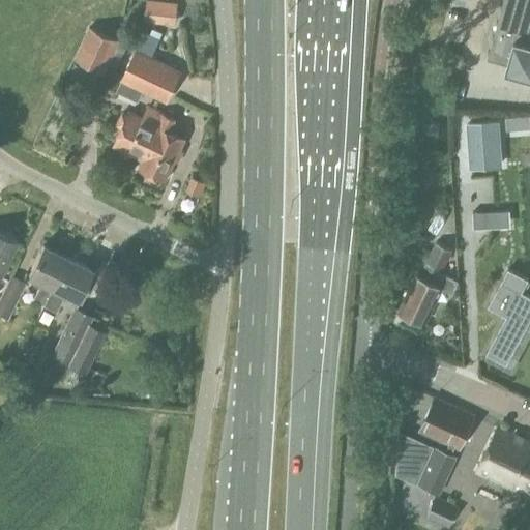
[(529,0),(502,0),(488,54),(507,59),(505,66),(529,72),(529,0)]
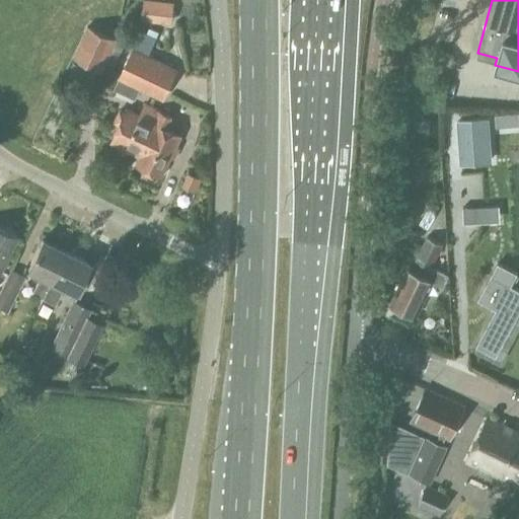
[(174,4),(144,1),(142,16),(171,21),(174,4)]
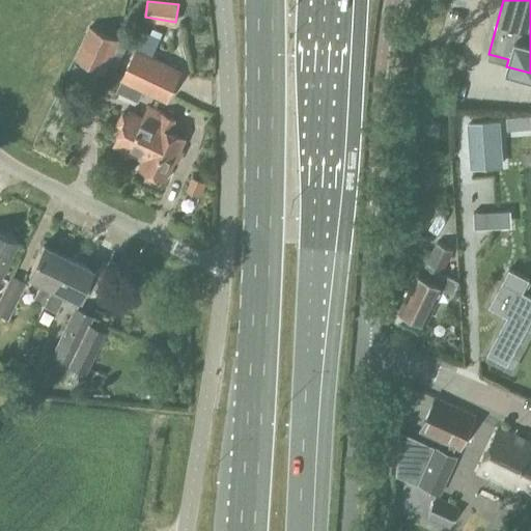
[(89,27),(76,57),(105,72),(118,42),(89,27)]
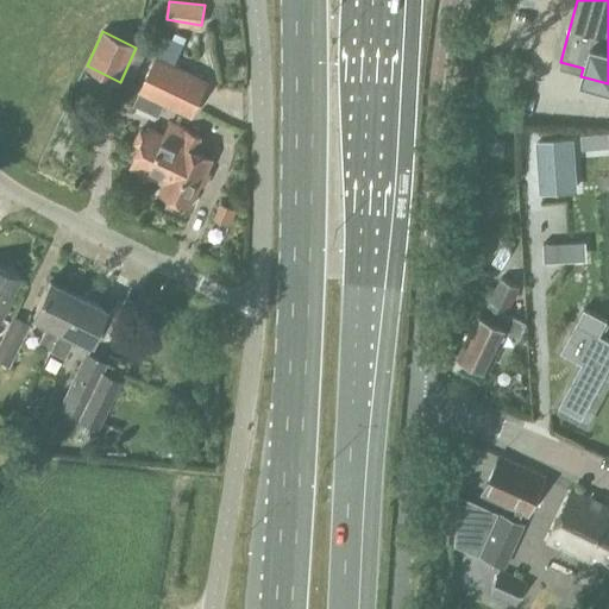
[(165,37),(156,56),(174,64),(183,45),(165,37)]
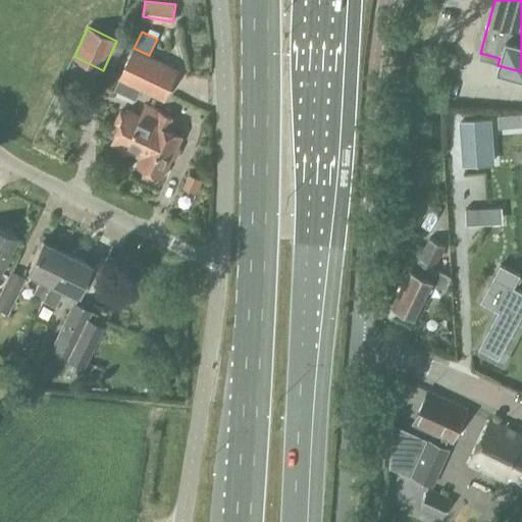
[(178,69),(149,55),(134,48),(119,77),(164,99),(178,69)]
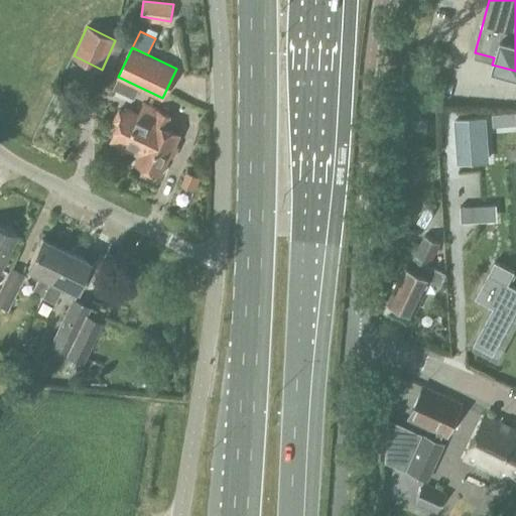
[(112,139),(137,150),(150,121),(156,109),(144,103),(139,115),(126,109),(125,112),(119,109),(114,121),(119,123),(112,139)]
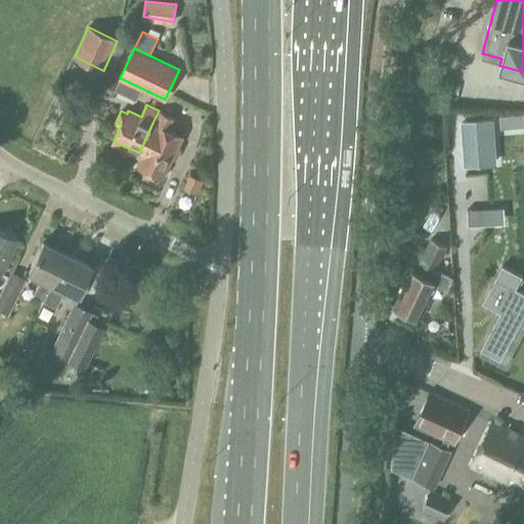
[(169,116),(159,111),(153,123),(139,153),(142,155),(137,165),(164,178),(173,159),(176,161),(181,149),(178,147),(183,137),(164,128),(169,116)]
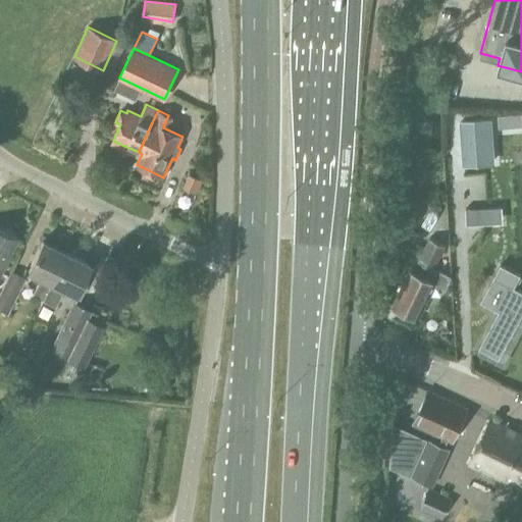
[(510,127),(509,114),(498,115),(499,128),(510,127)]
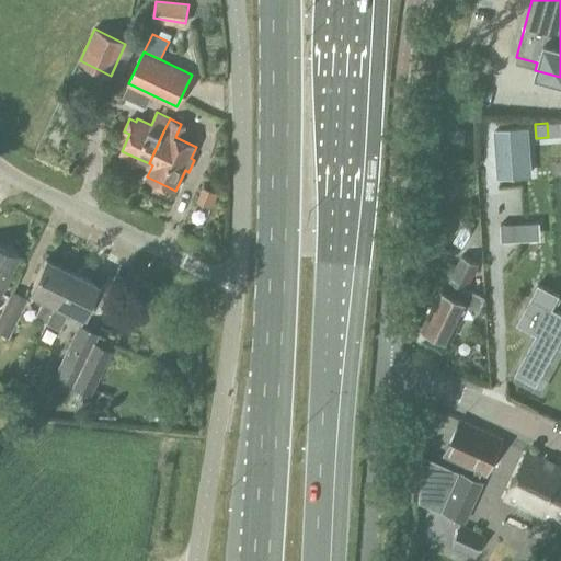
[(527,159),(525,129),(495,132),(497,174),(515,173),(518,175),(528,175),(530,172),(530,161),(527,159)]
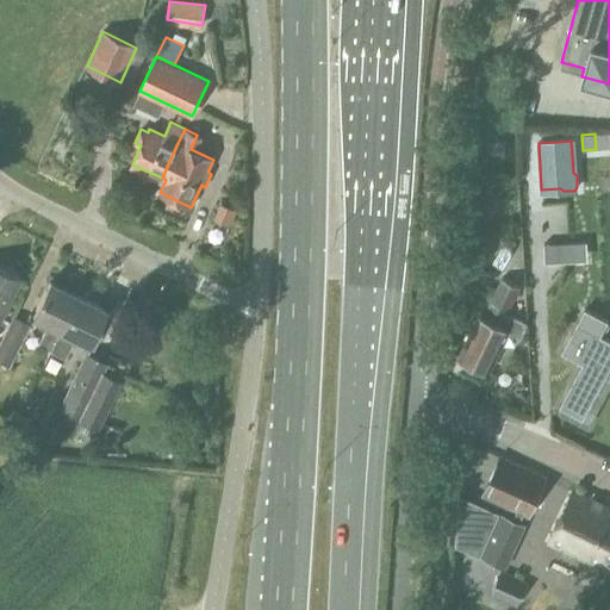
[(568,242),(545,243),(546,262),(570,261),(568,242)]
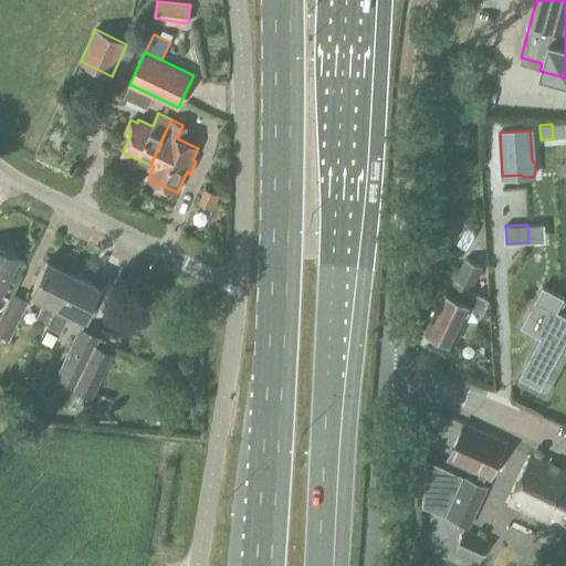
[(0,293),(18,257),(0,248),(0,293)]
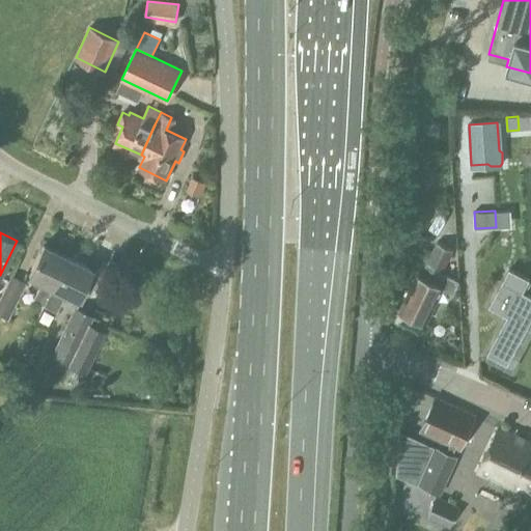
[(434,269),(428,280),(417,275),(400,310),(404,312),(406,315),(410,317),(413,316),(425,323),(442,287),(453,292),(458,281),(442,273),(453,249),(438,242),(426,264),(434,269)]
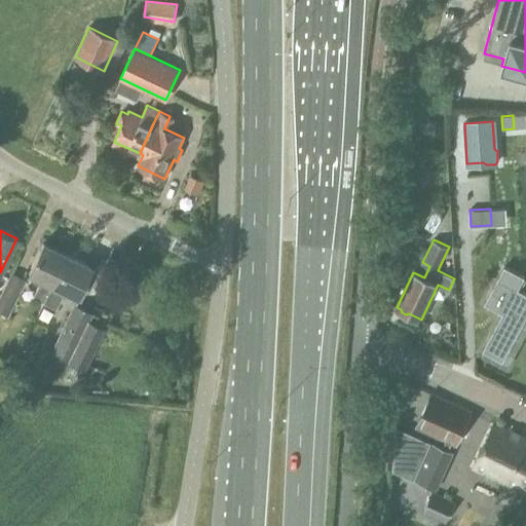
[(33,296),(43,301),(66,255),(43,242),(28,272),(41,278),(33,296)]
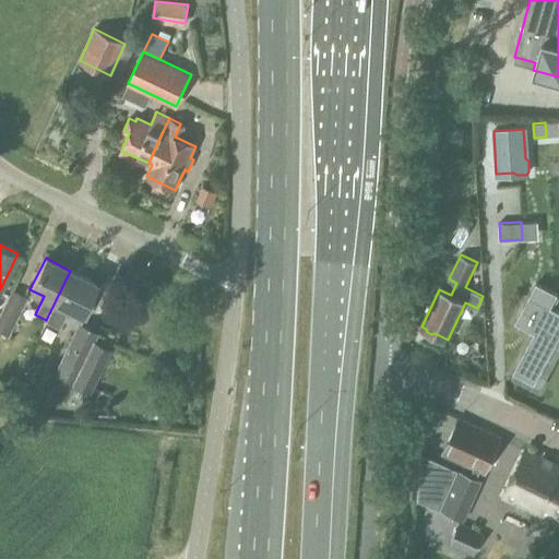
[(84,317),(99,285),(70,271),(46,320),(61,328),(70,309),(84,317)]
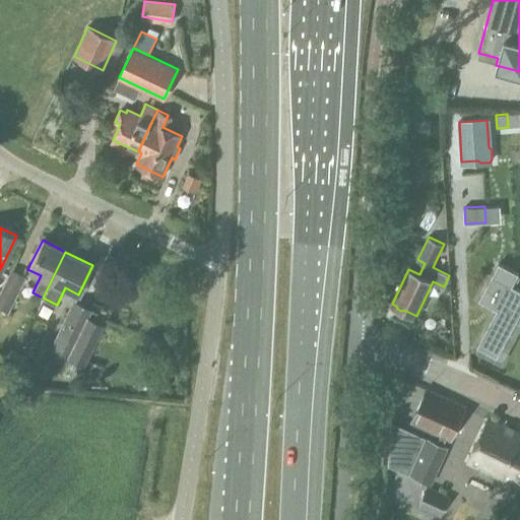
[(497,310),(477,346),(497,358),(519,314),(519,289),(512,286),(519,274),(499,263),(478,301),(497,310)]
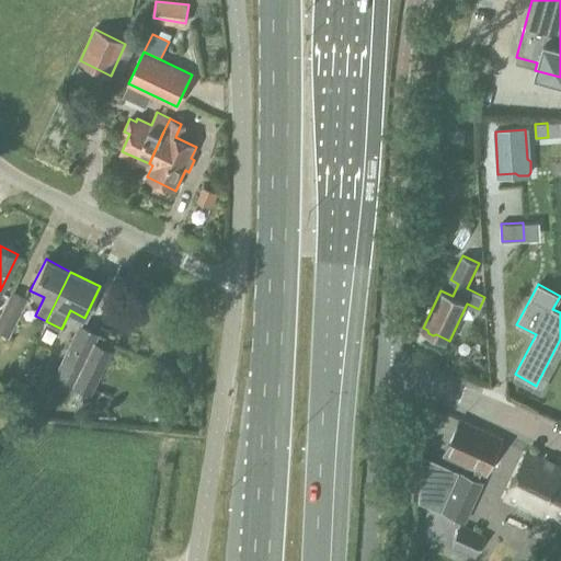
[(22,296),(12,290),(0,316),(0,332),(8,336),(26,298),(22,296)]
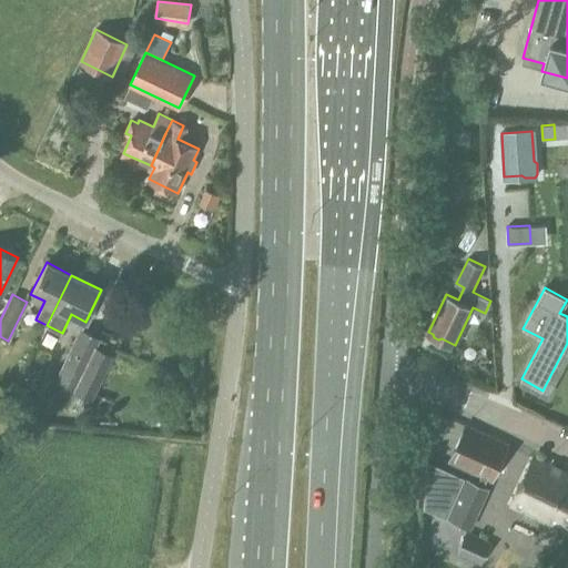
[(80,330),(54,381),(90,398),(110,357),(93,348),(99,338),(80,330)]
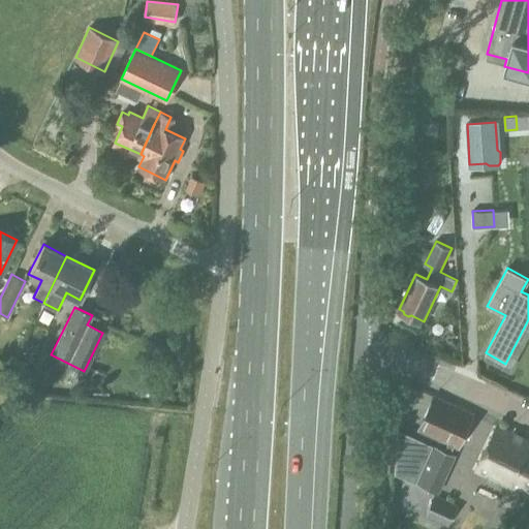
[(30,390),(36,379),(21,372),(14,382),(30,390)]
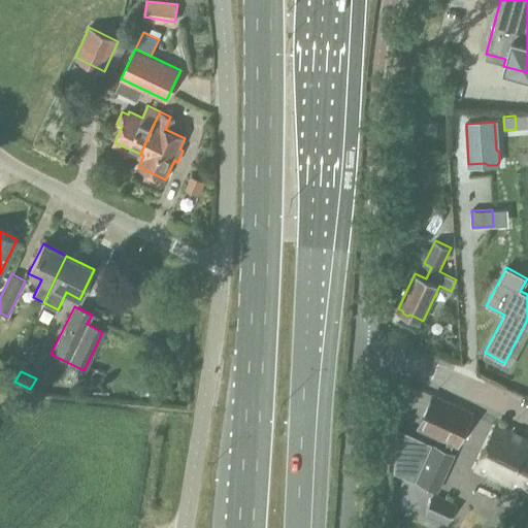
[(433,395),(418,429),(458,447),(473,413),(433,395)]
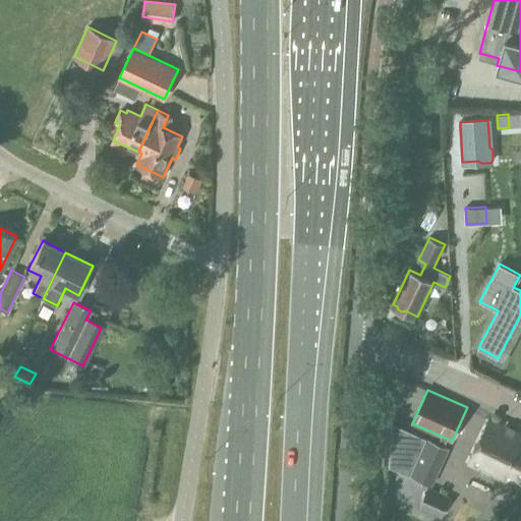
[(520,486),(520,432),(490,418),(470,462),(520,486)]
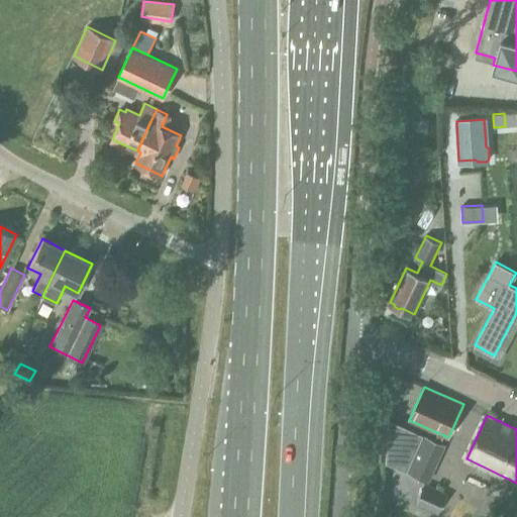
[(408,470),(428,479),(443,444),(423,435),(408,470)]
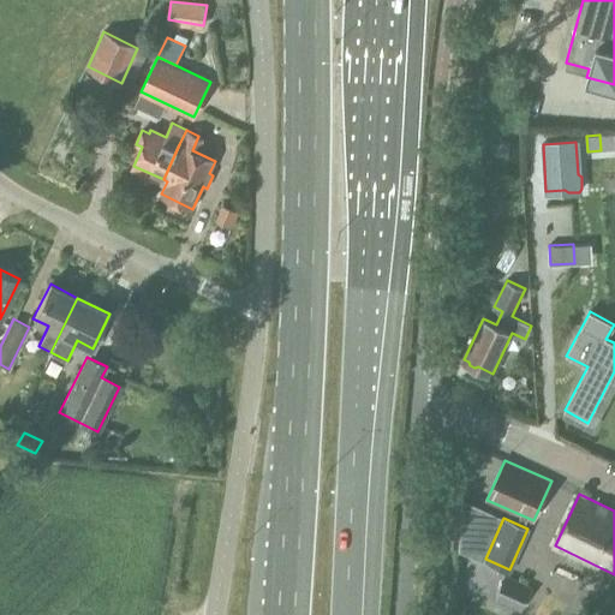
[(523,610),(532,589),(533,586),(506,574),(496,598),(523,610)]
